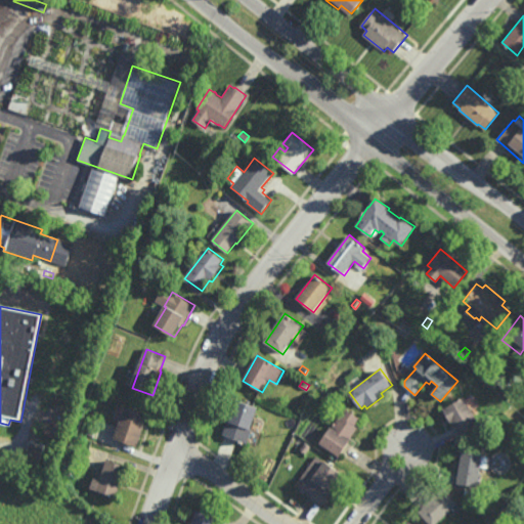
[(328,402),(322,398),(328,392),(333,395),(328,402)]
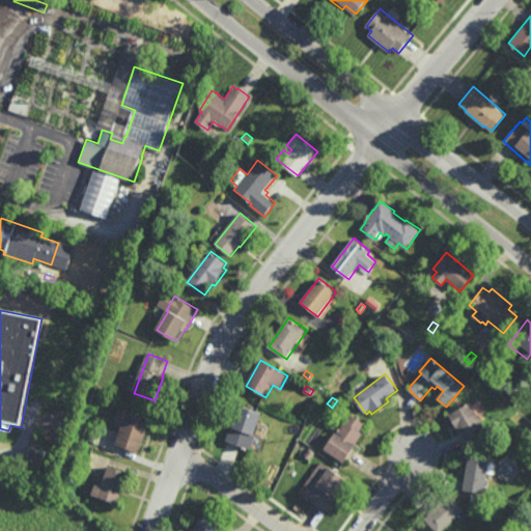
[(486,432),(467,443),(458,428),(457,428),(449,415),(470,402),(486,432)]
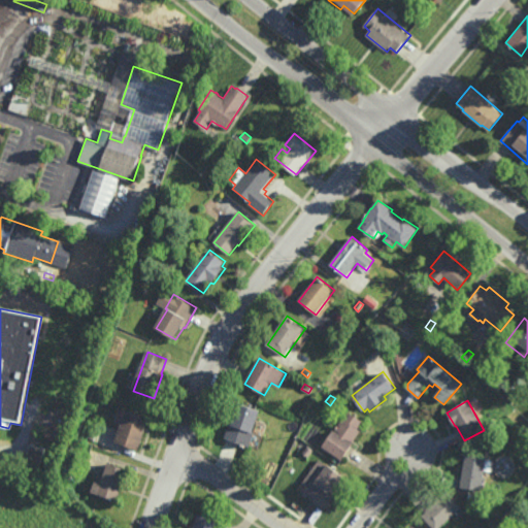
[(254,433),(264,436),(259,450),(226,438),(233,417),(237,418),(241,404),(261,410),(254,433)]
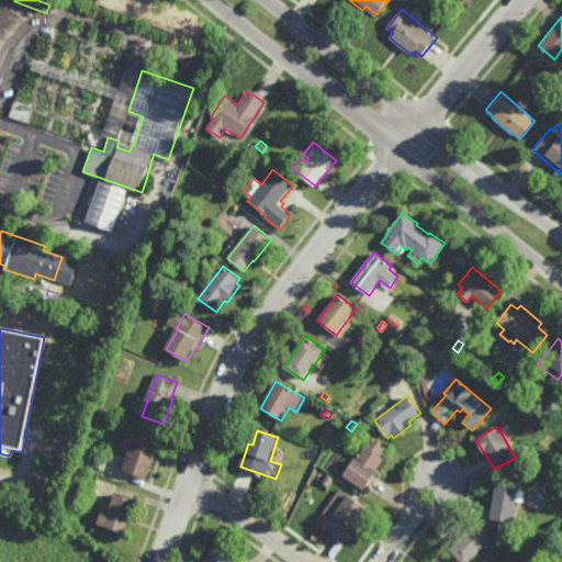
[(148,480),(123,472),(135,437),(160,445),(148,480)]
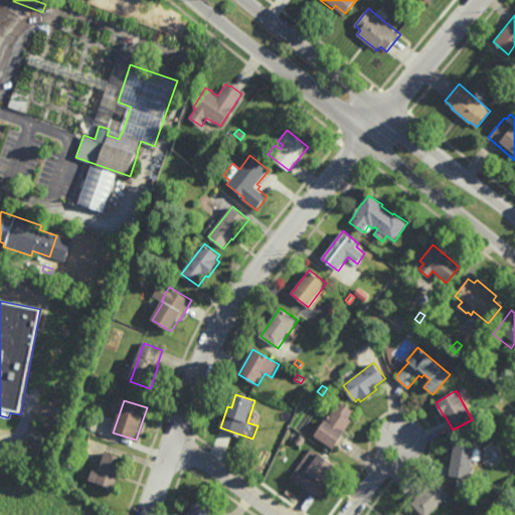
[(344,432),(345,433),(334,450),(314,436),(325,419),(326,420),(339,401),(354,411),(349,418),(352,420),(344,432)]
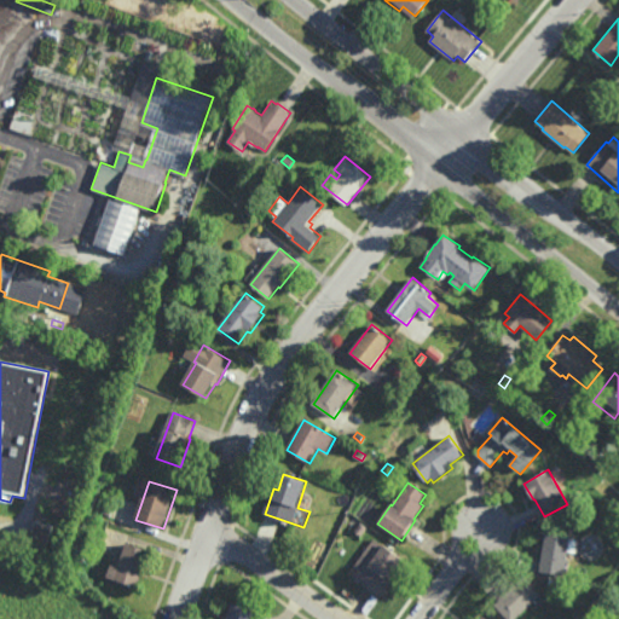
[(46,553),(29,548),(36,522),(53,527),(46,553)]
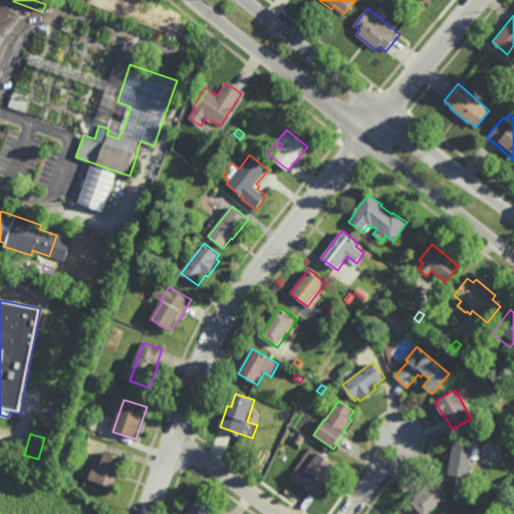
[(300,446),(295,442),(300,435),(305,438),(300,446)]
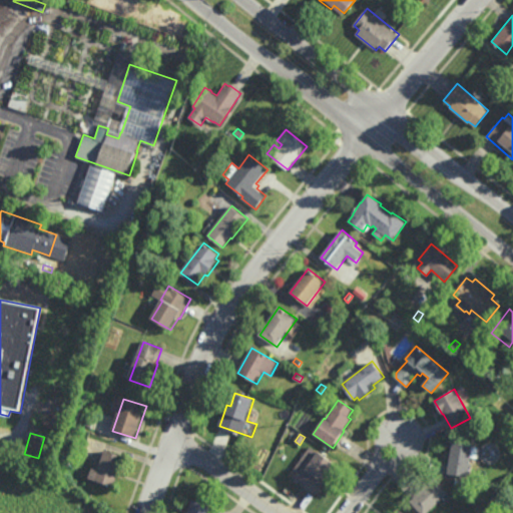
[(467,478),(447,475),(452,441),(472,444),(467,478)]
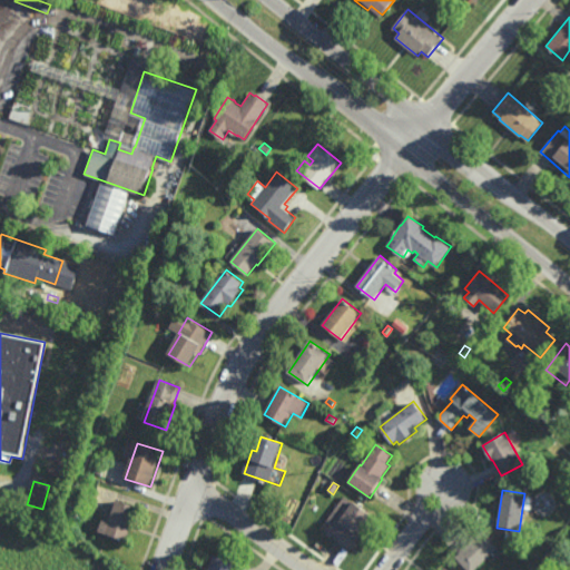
[(64,509),(56,505),(60,491),(69,493),(64,509)]
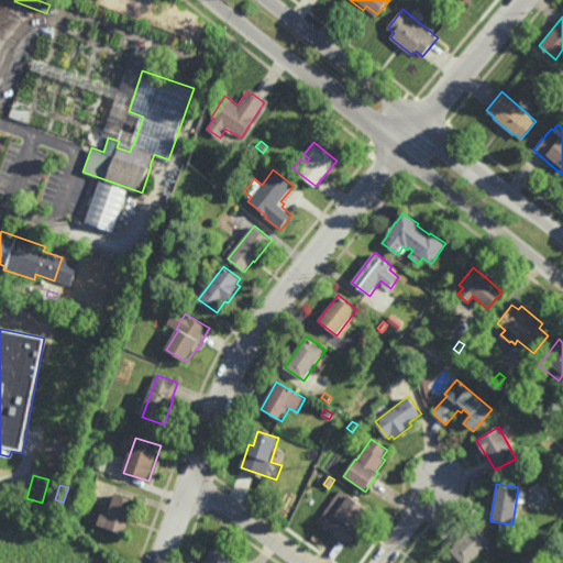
[(350,496),(368,508),(360,520),(362,521),(346,543),(317,522),(340,489),(350,496)]
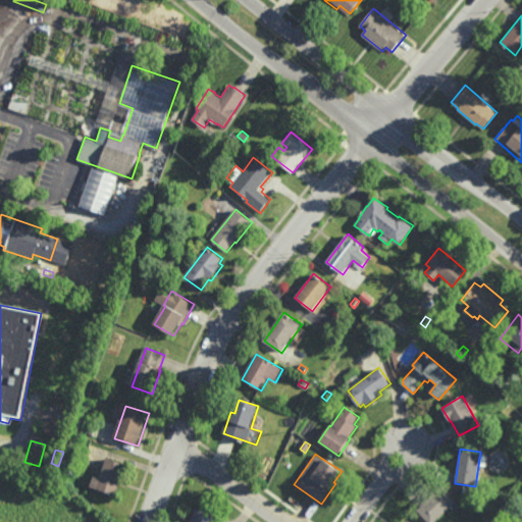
[(117,497),(91,488),(94,477),(101,479),(107,460),(126,466),(117,497)]
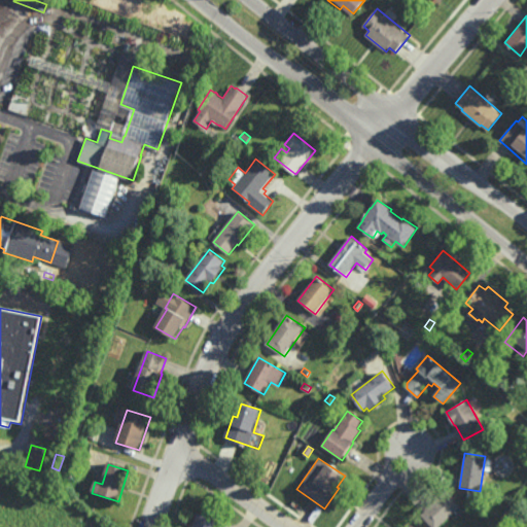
[(440,526),(431,526),(420,516),(446,492),(460,507),(440,526)]
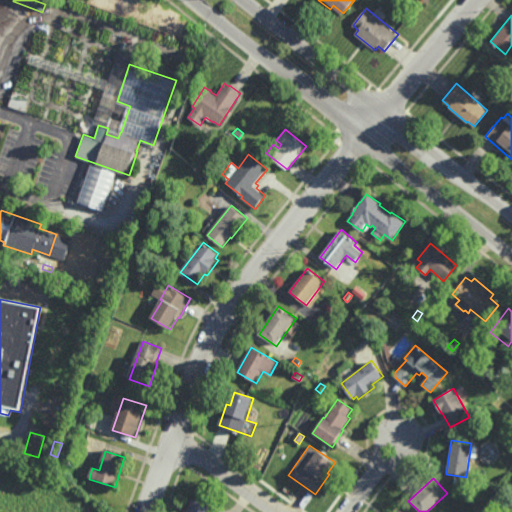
[(211,511),(189,511),(193,500),(213,507),(211,511)]
